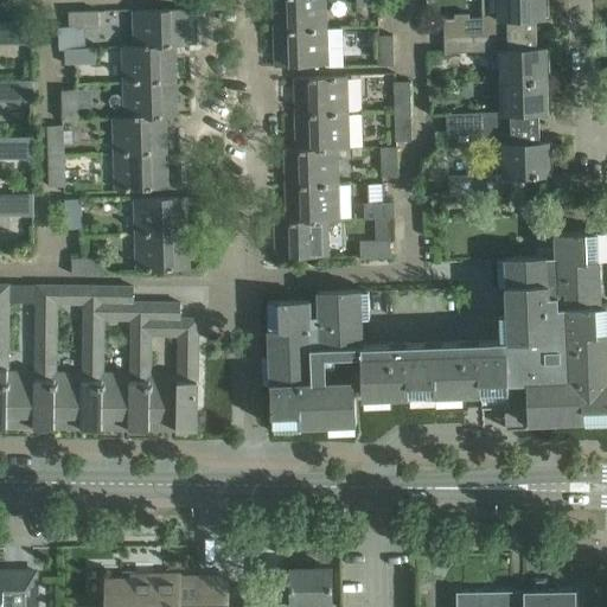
[(273,0),(274,30),(326,29),(325,0),(273,0)]
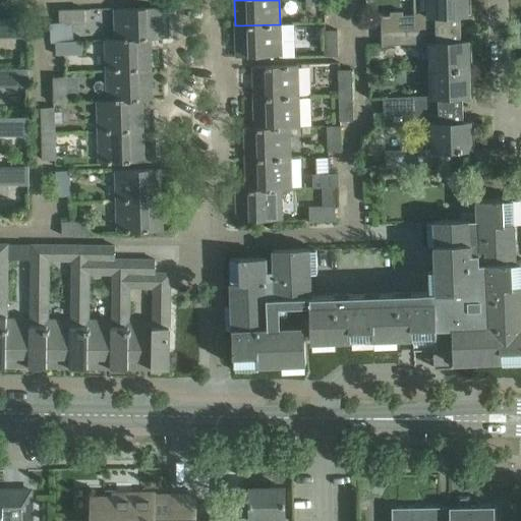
[(381,15),(381,16),(381,32),(460,29),(460,14),(468,14),(467,0),(426,0),(427,14),(381,15)]
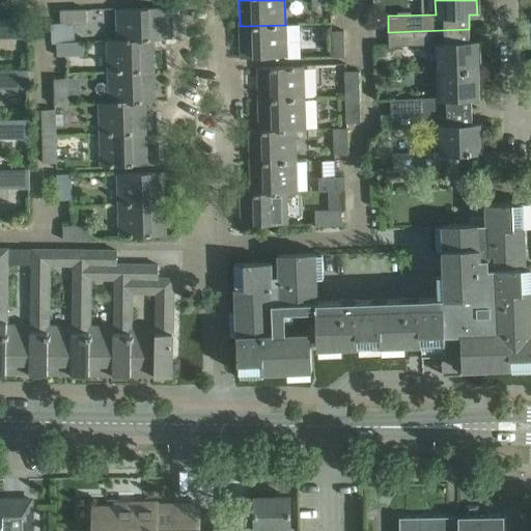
[(154,39),(164,39),(163,7),(117,8),(117,39),(117,40),(154,39)]
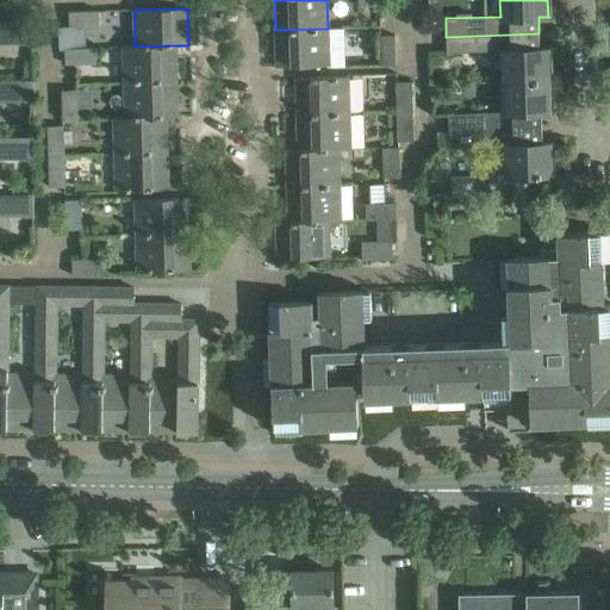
[(69,11),(69,26),(57,26),(58,49),(64,49),(64,48),(73,48),(72,26),(100,25),(99,10),(69,11)]
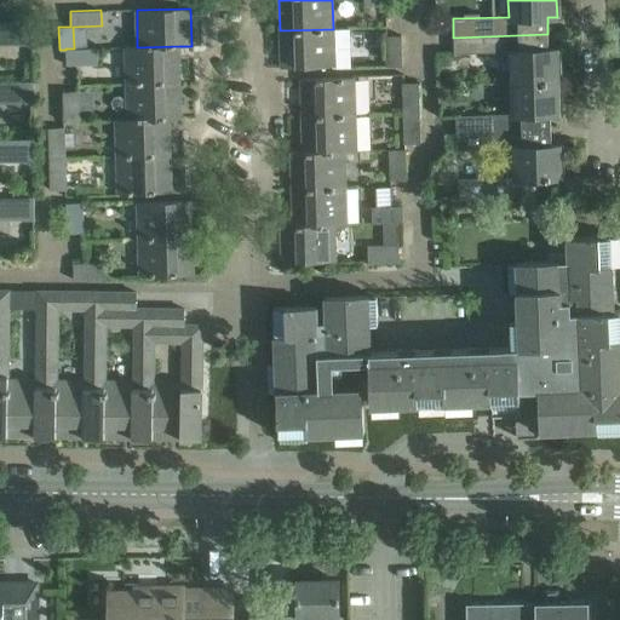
[(0,44),(34,44),(34,22),(0,22),(0,44)]
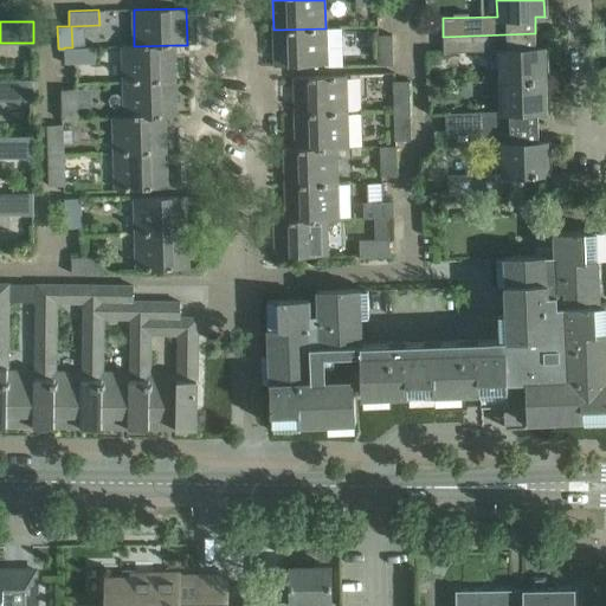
[(274,30),(275,65),(327,64),(327,66),(342,66),(342,27),(326,28),(274,30)]
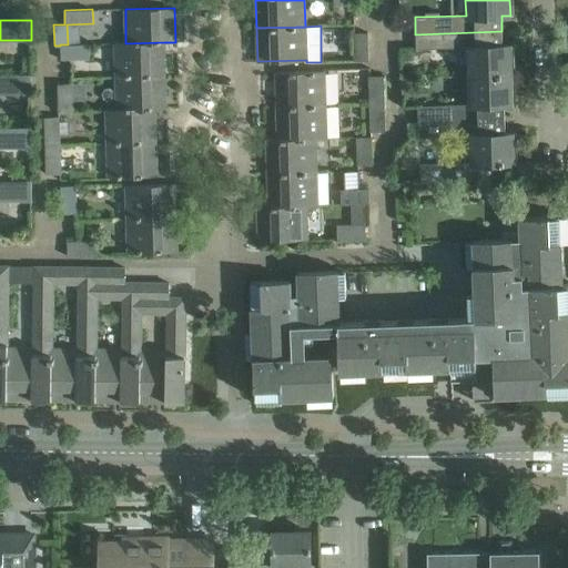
[(501,31),(415,34),(416,49),(467,47),(468,77),(511,74),(510,44),(503,44),(501,31)]
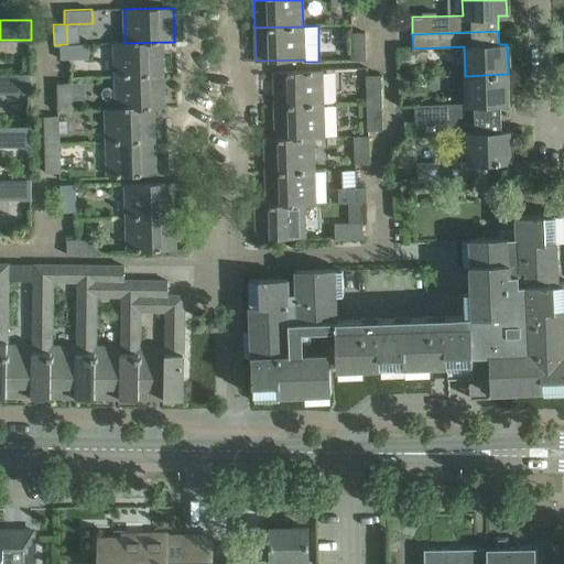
[(365,32),(351,32),(351,60),(366,60),(365,32)]
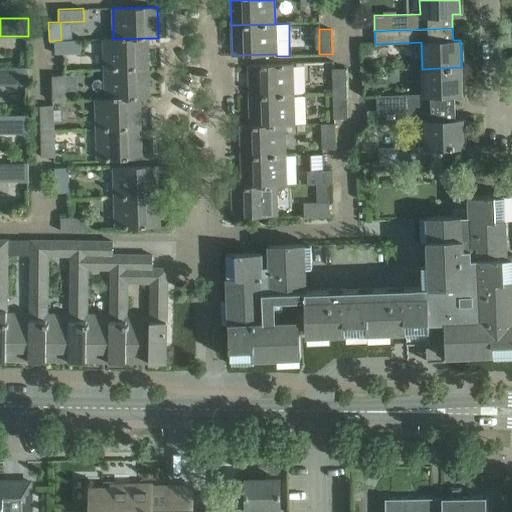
[(148,68),(148,38),(113,39),(113,38),(103,39),(104,69),(148,68)]
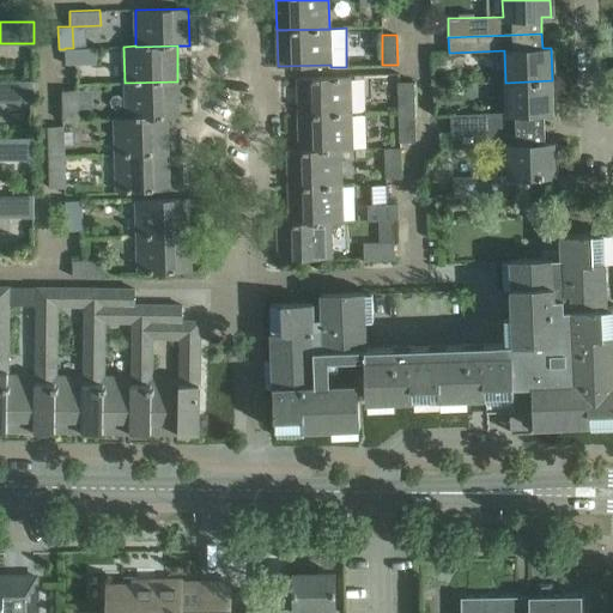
[(96,48),(73,48),(65,48),(65,49),(66,64),(96,62),(96,48)]
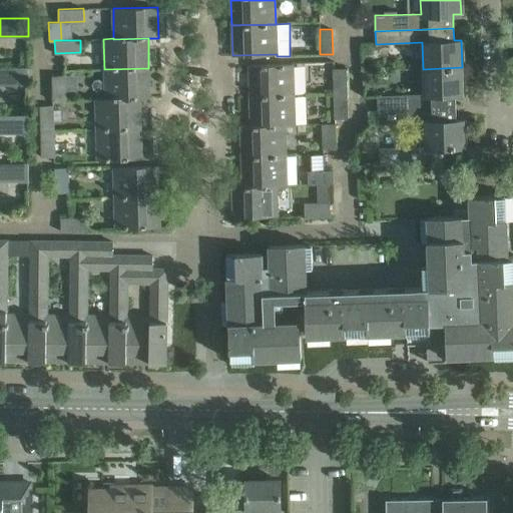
[(293,64),(269,64),(248,65),(249,96),(294,95),(293,64)]
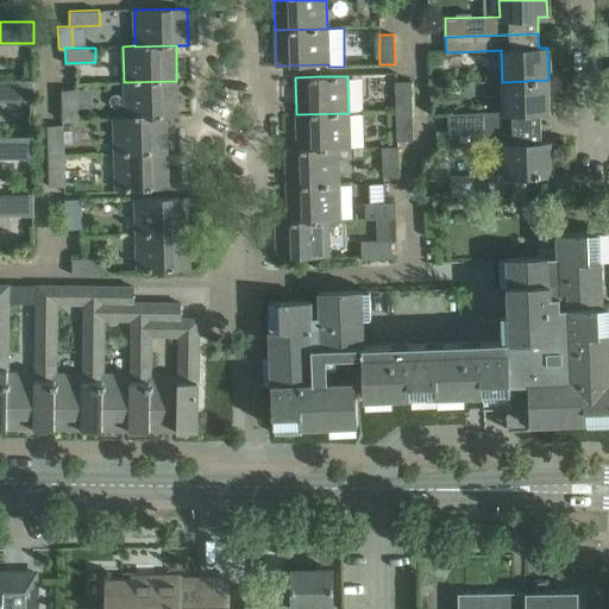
[(0,100),(33,100),(33,79),(0,79),(0,100)]
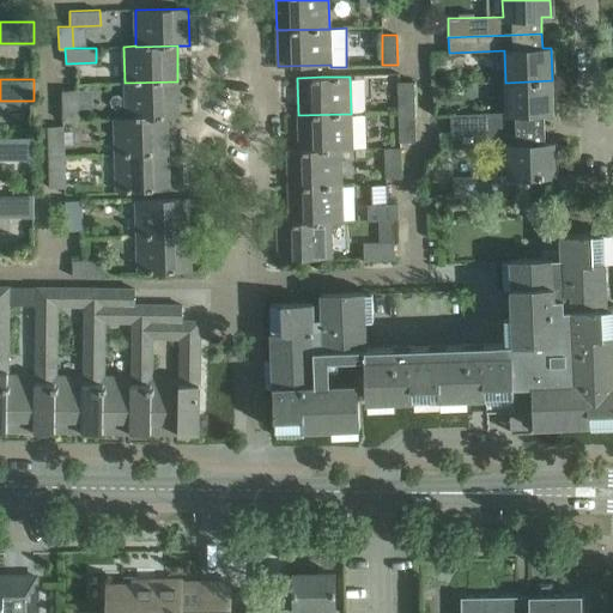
[(399,82),(399,111),(414,111),(413,80),(399,82)]
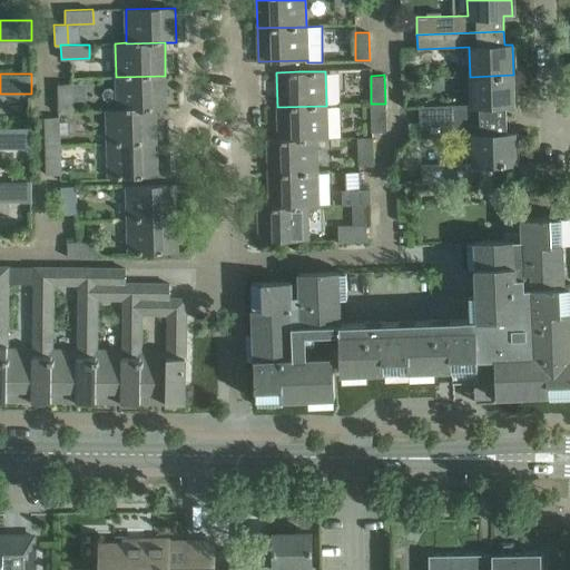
[(419,106),(419,107),(420,123),(507,120),(505,105),(514,105),(513,75),(470,77),(471,105),(419,106)]
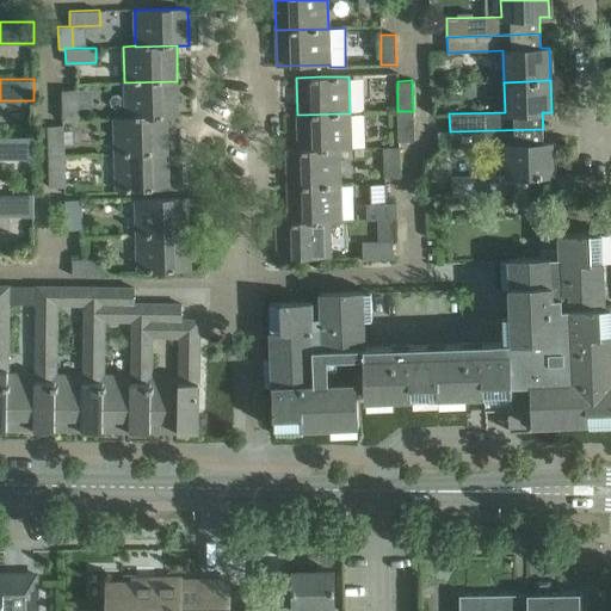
[(124,82),(125,118),(167,117),(178,117),(177,81),(124,82)]
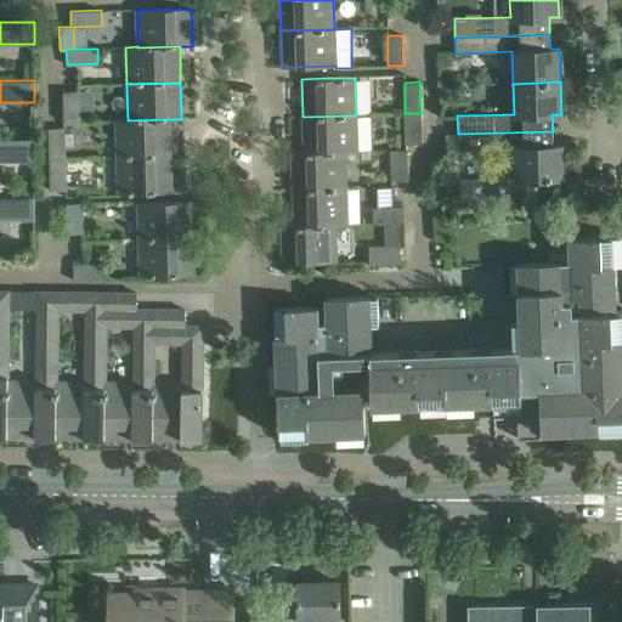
[(63,91),(63,122),(79,122),(79,91),(63,91)]
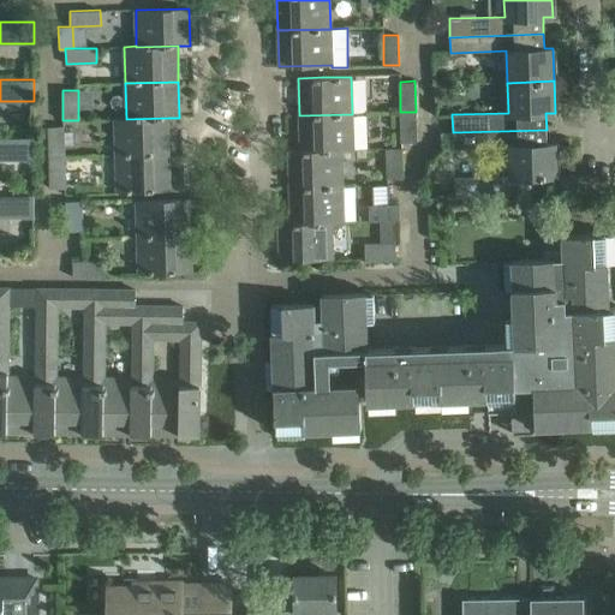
[(416,112),(400,112),(401,142),(417,142),(416,112)]
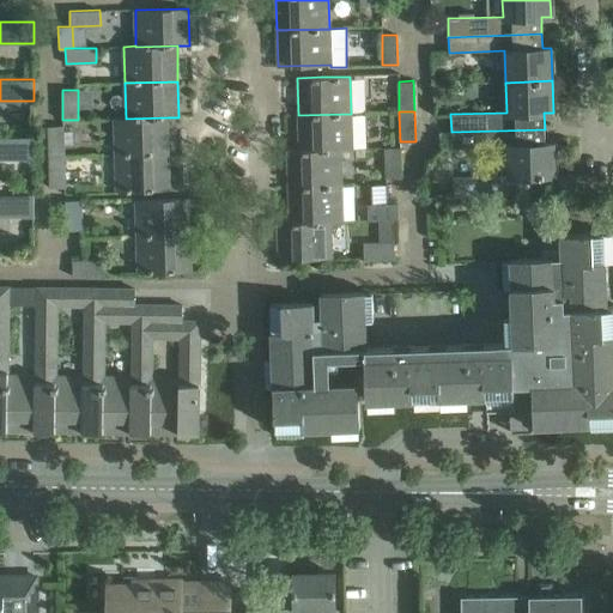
[(298,115),(299,150),(340,149),(340,150),(352,149),(351,114),(298,115)]
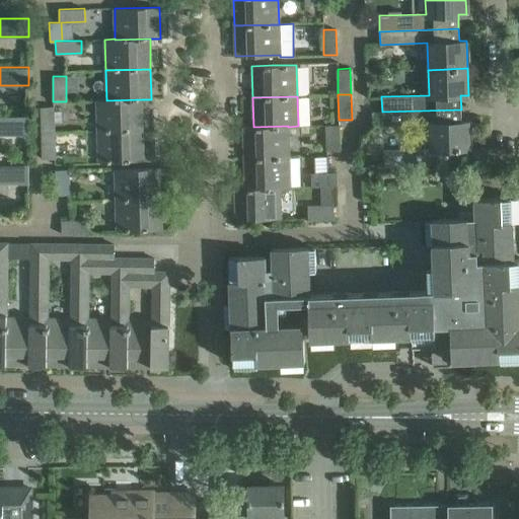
[(96,100),(97,132),(142,131),(142,99),(106,100),(96,100)]
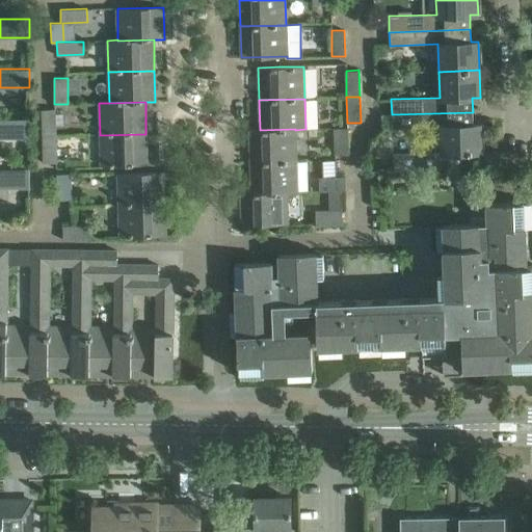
[(41,109),(42,137),(55,137),(54,109),(41,109)]
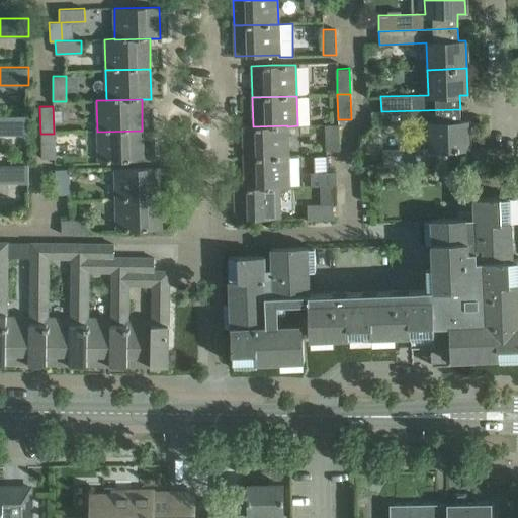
[(460,109),(381,111),(381,124),(429,123),(429,148),(382,150),(383,166),(433,164),(433,149),(455,149),(455,150),(459,150),(459,149),(469,148),(468,120),(460,121),(460,109)]
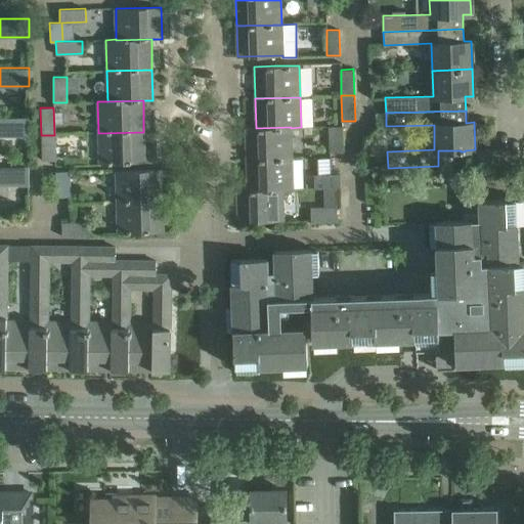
[(0,135),(29,135),(29,118),(0,117),(0,135)]
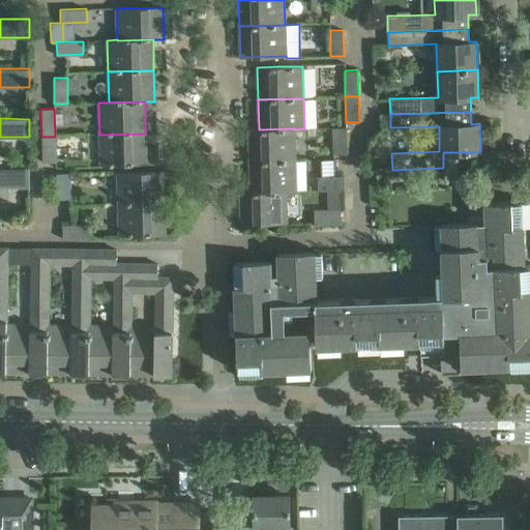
[(347,153),(346,127),(333,127),(334,153),(347,153)]
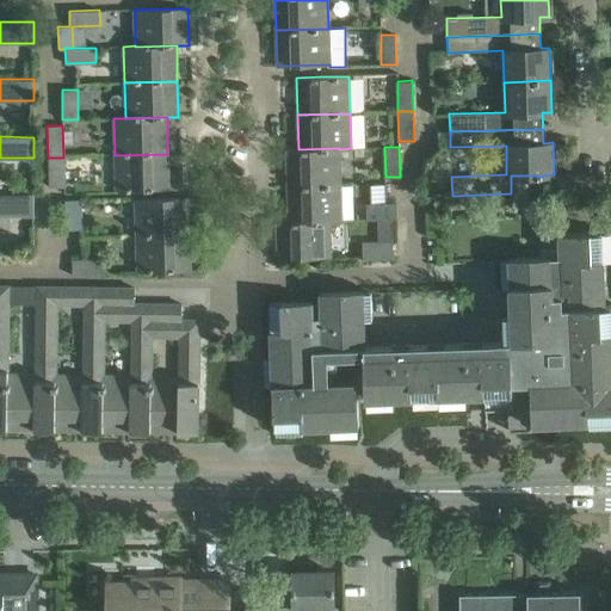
[(287,149),(288,187),(340,185),(339,149),(339,148),(298,149),(287,149)]
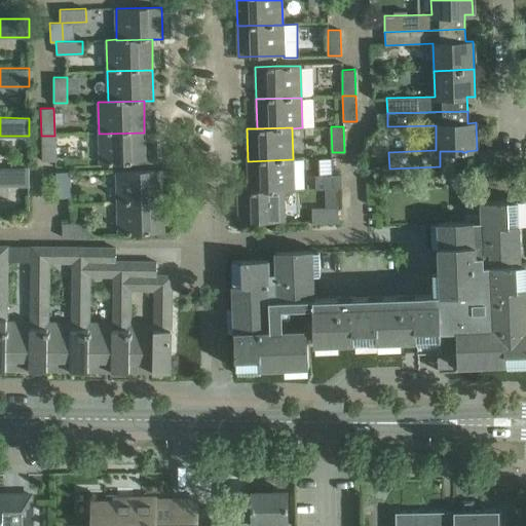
[(145,162),(144,133),(99,134),(100,164),(145,162)]
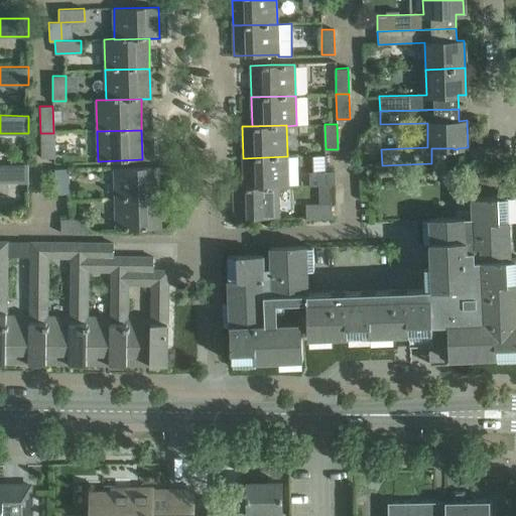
[(54,157),(53,133),(40,133),(41,158),(54,157)]
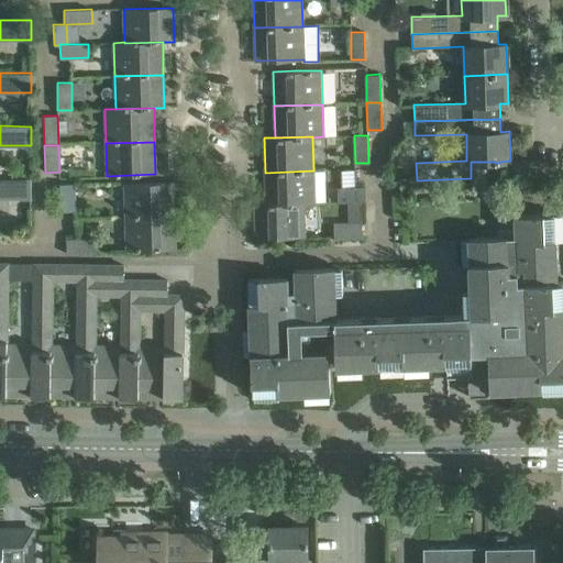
[(265,173),(266,203),(266,205),(304,202),(304,203),(315,203),(313,170),(265,173)]
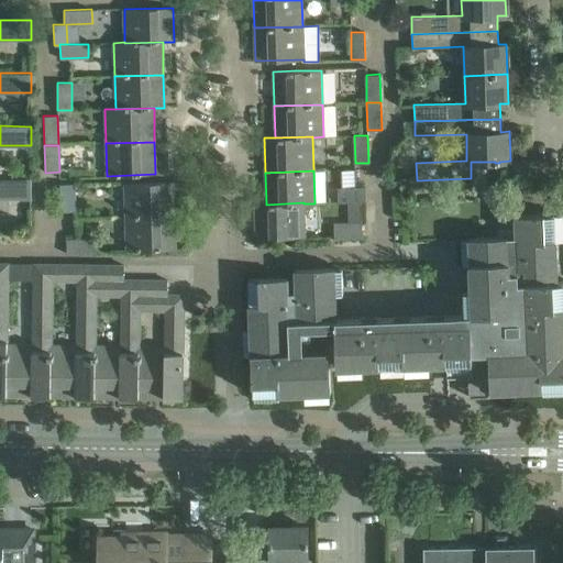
[(0,198),(31,198),(31,179),(0,178),(0,198)]
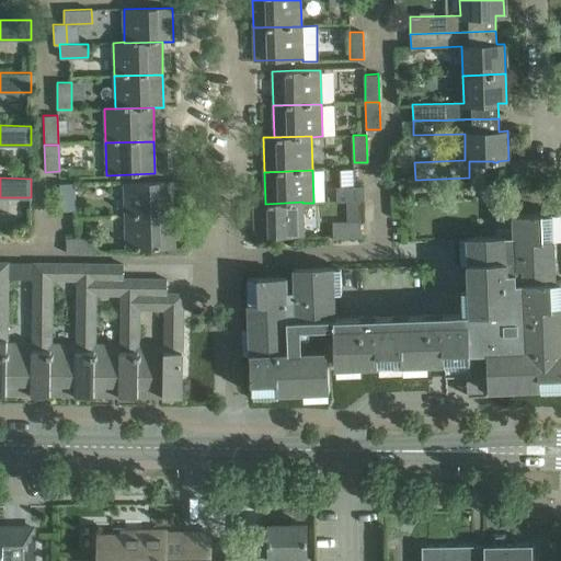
[(173,215),(172,181),(124,183),(125,217),(173,215)]
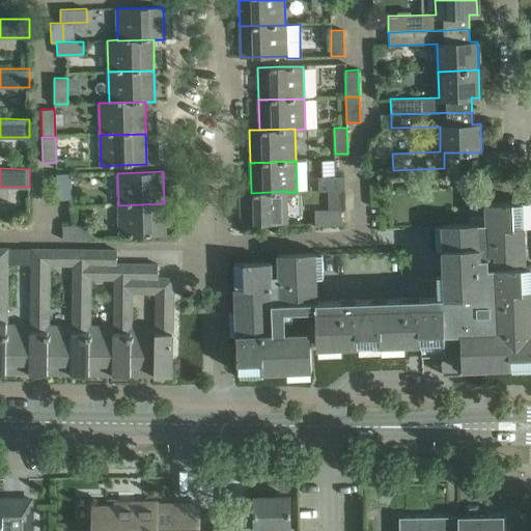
[(57,199),(71,199),(70,173),(56,173),(57,199)]
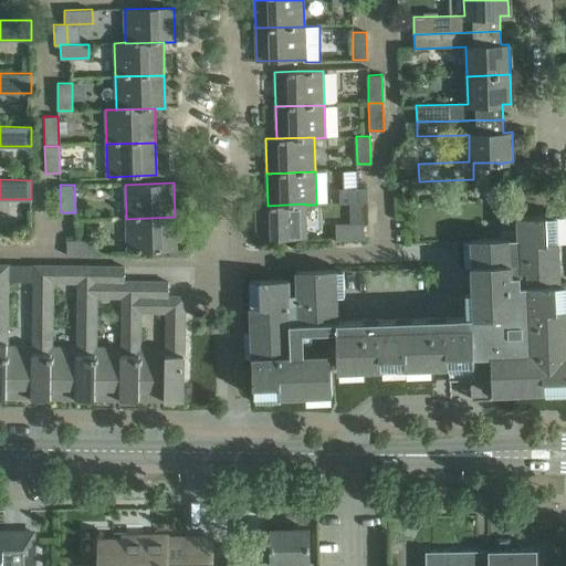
[(339,189),(339,203),(359,202),(367,202),(367,188),(339,189)]
